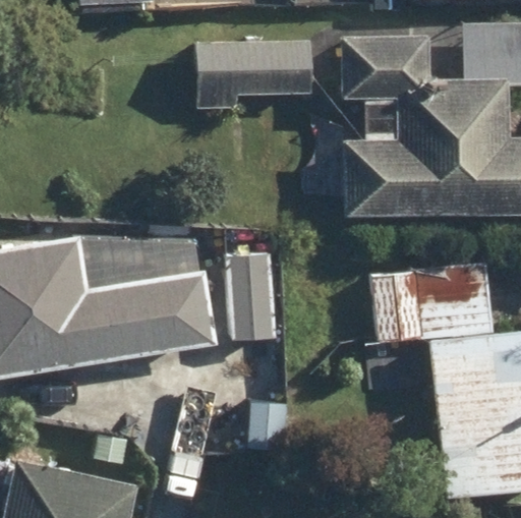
[(345,142),(345,216),(520,213),(520,137),(511,138),(509,84),(520,83),(520,22),(458,23),(459,80),(431,79),(431,35),(342,36),(343,98),(399,98),(399,142),(345,142)]
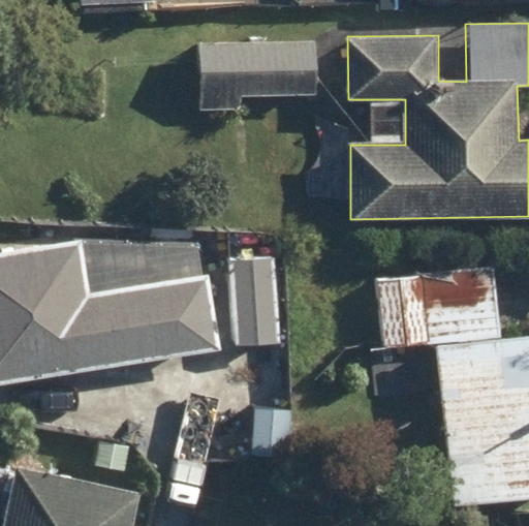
[(200,44),(201,110),(240,109),(239,94),(316,93),(315,43),(200,44)]
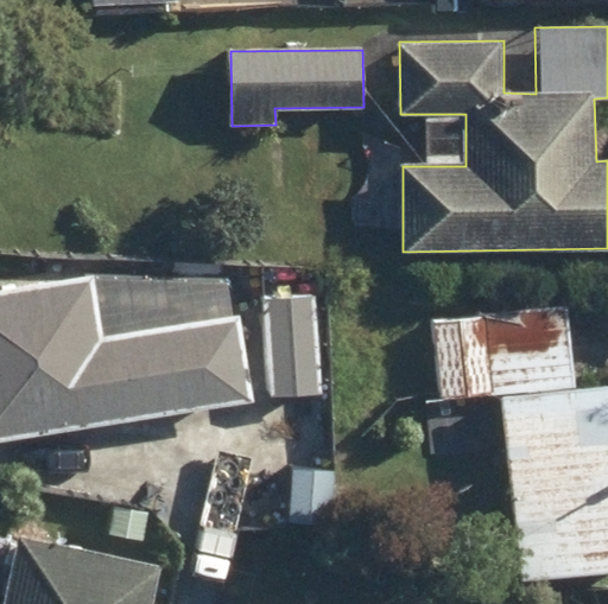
[(0,290),(0,443),(255,400),(241,317),(105,339),(94,274),(0,290)]
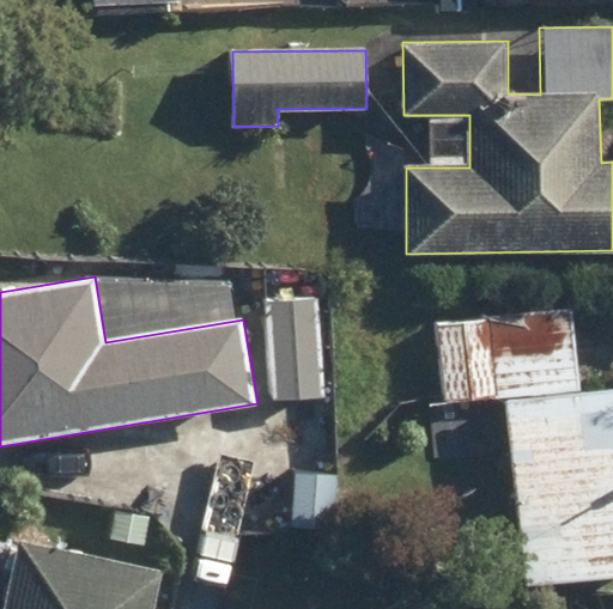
[(278,303),(267,304),(271,400),(323,397),(317,302),(278,303)]
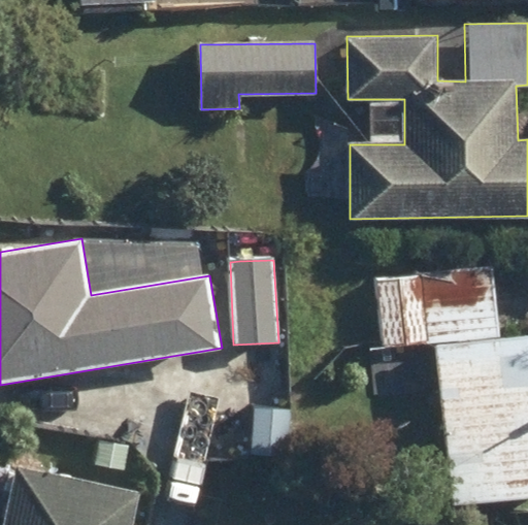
[(436,341),(454,503),(527,495),(527,335),(499,338),(492,266),(378,279),(386,347),(436,341)]
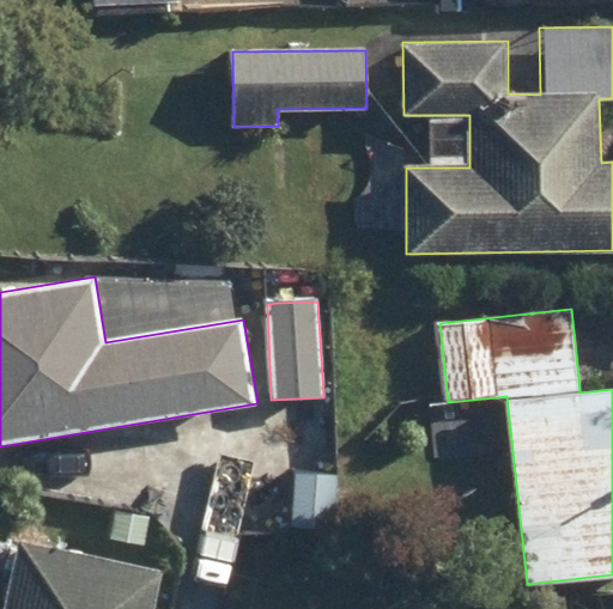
[(153,608),(163,573),(20,542),(5,608),(153,608)]
